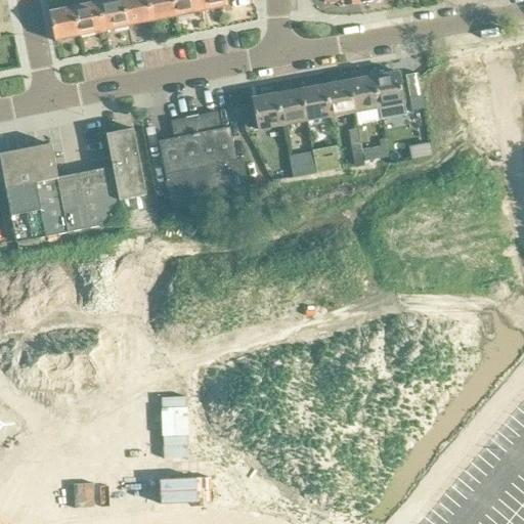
[(81,37),(105,33),(98,0),(73,0),(75,7),(81,37)]
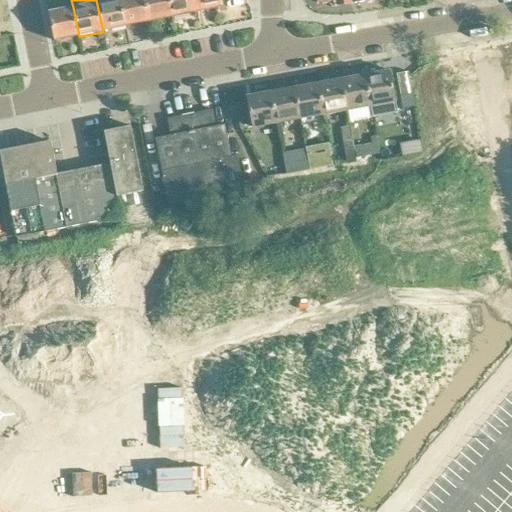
[(96,0),(103,32),(126,27),(120,0),(96,0)]
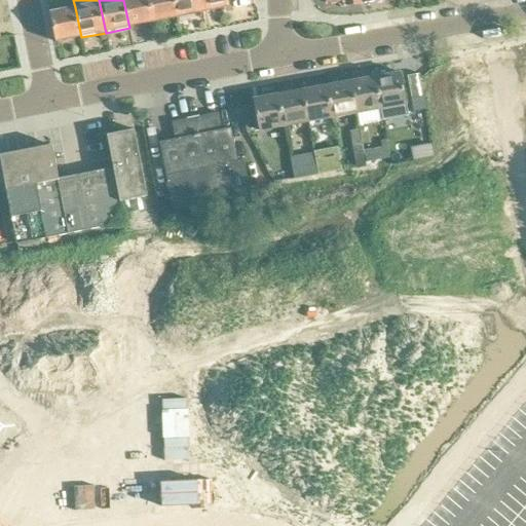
[(149,0),(123,0),(129,28),(154,23),(149,0)]
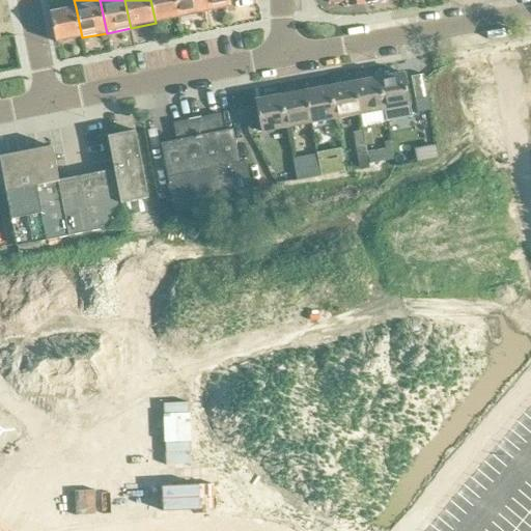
[(175,0),(150,0),(156,23),(179,18),(175,0)]
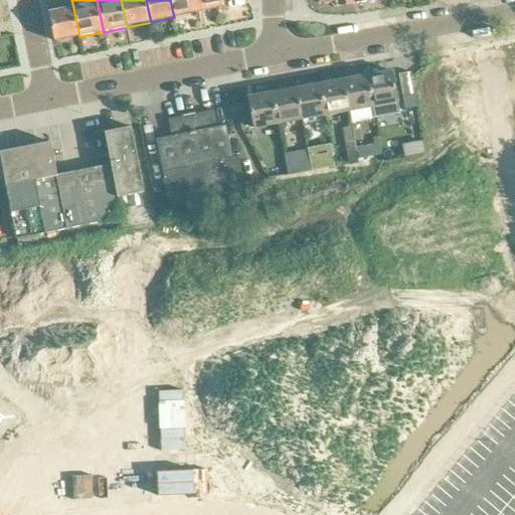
[(198,12),(195,0),(170,0),(174,17),(198,12)]
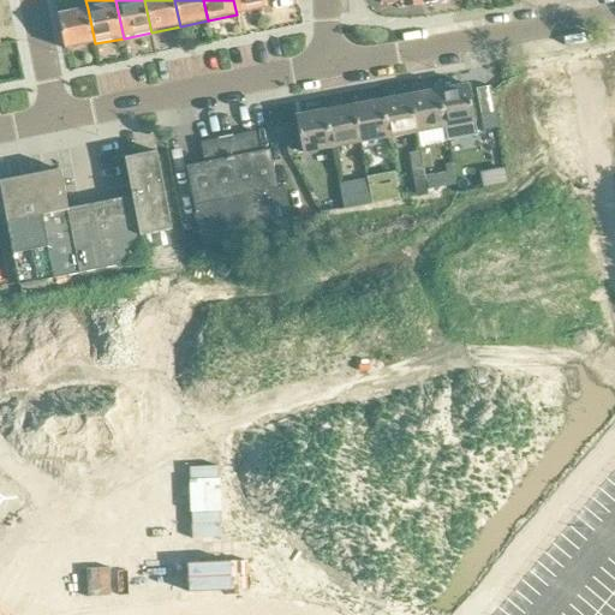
[(263,0),(233,0),(237,15),(266,9),(263,0)]
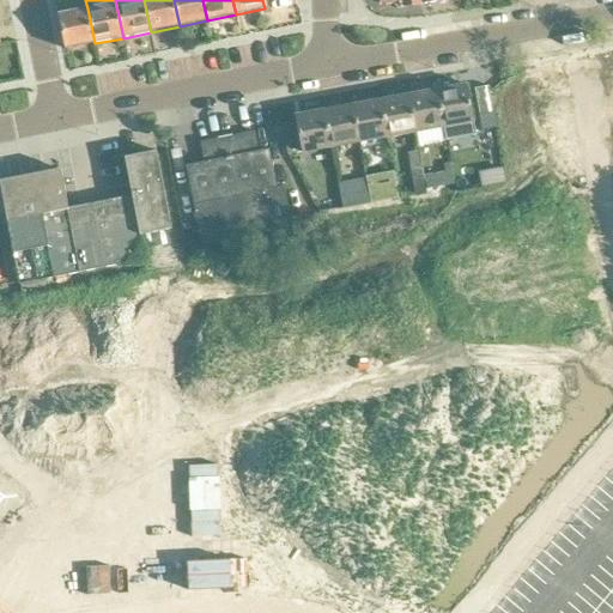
[(95,43),(87,8),(59,13),(66,49),(95,43)]
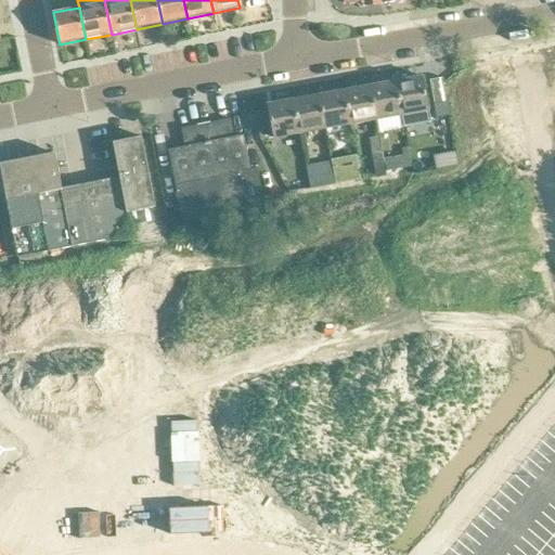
[(399,82),(396,82),(402,115),(404,129),(430,124),(427,111),(423,82),(422,77),(410,79),(408,77),(400,78),(399,82)]
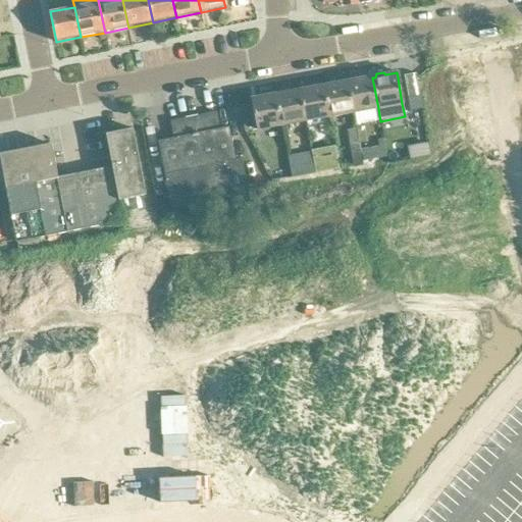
[(416,73),(404,75),(409,99),(420,97),(416,73)]
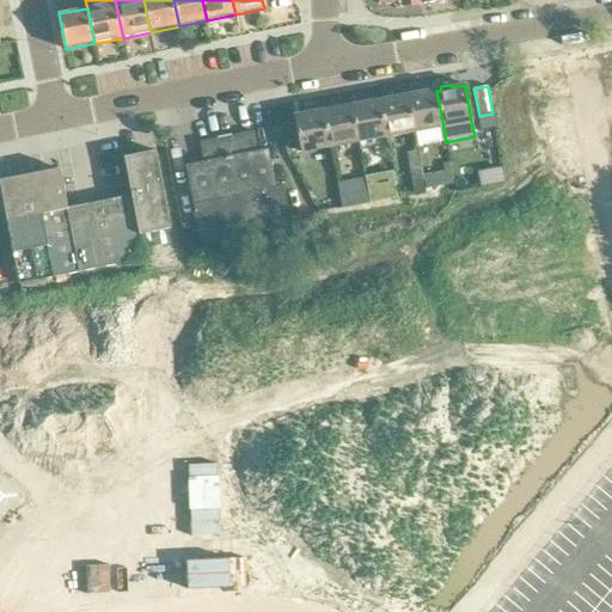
[(442,127),(436,91),(434,92),(430,89),(422,90),(421,95),(408,96),(415,132),(442,127)]
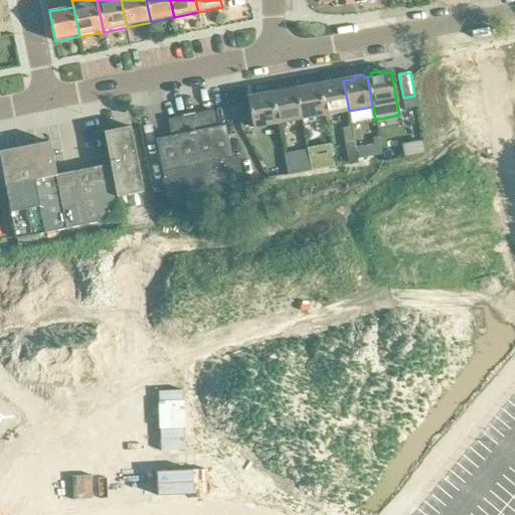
[(349,111),(343,80),(333,82),(330,80),(324,81),(322,86),(320,86),(325,115),(349,111)]
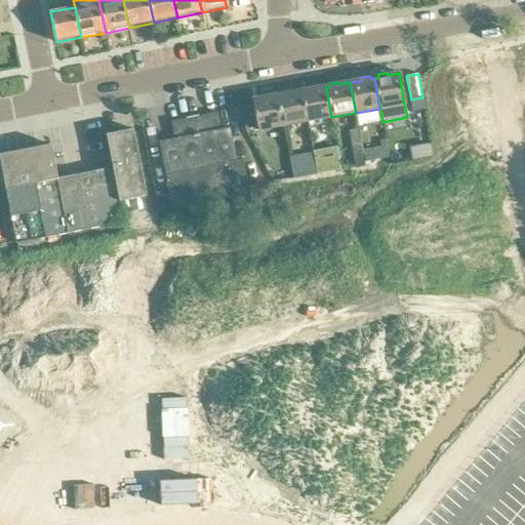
[(331,117),(326,87),(324,87),(320,84),(314,86),(312,89),(301,91),(307,122),(331,117)]
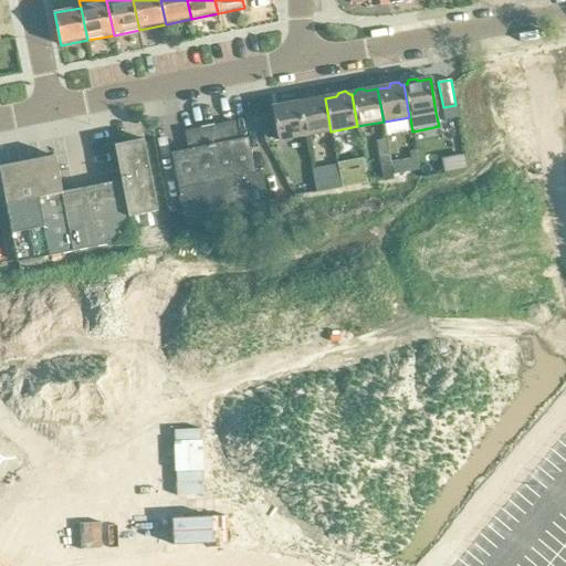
[(331,132),(325,98),(314,100),(311,97),(303,98),(302,102),(299,103),(305,136),(331,132)]
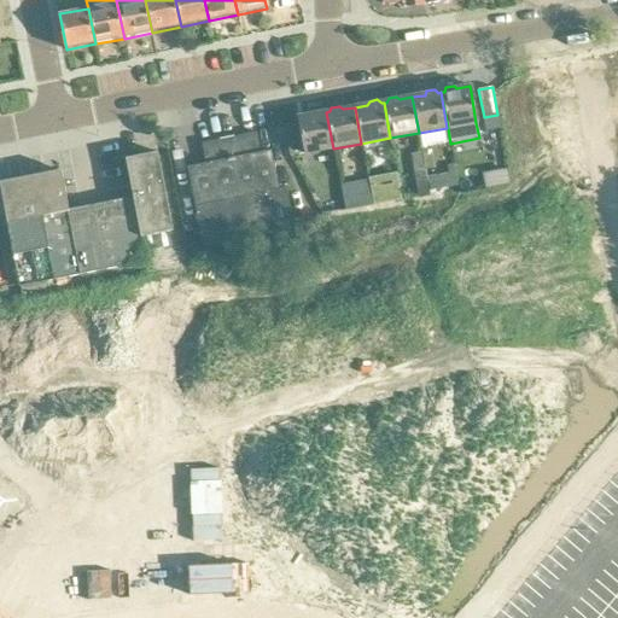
[(333,149),(326,112),(324,112),(320,110),(313,111),(310,115),(297,117),(298,123),(284,126),(290,156),(333,149)]
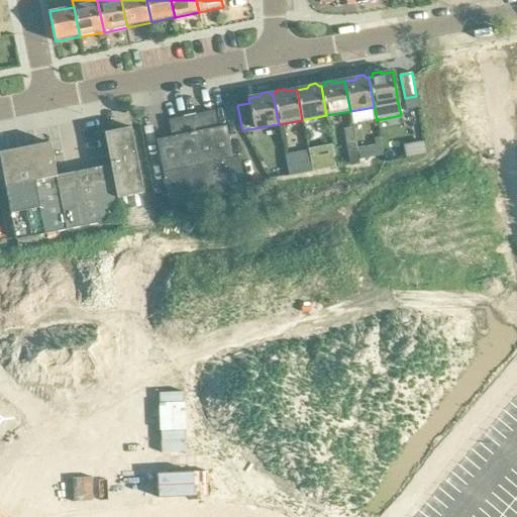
[(244,191),(238,159),(232,160),(226,127),(217,128),(214,112),(169,120),(172,137),(158,140),(171,206),(244,191)]
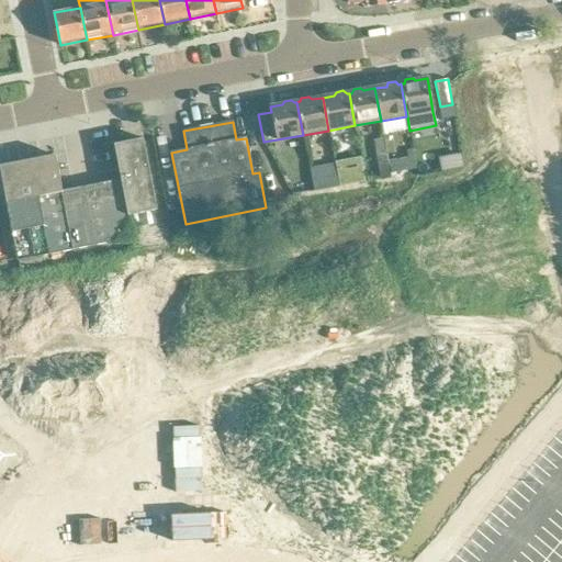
[(147,123),(101,133),(111,176),(135,170),(131,149),(152,145),(147,123)]
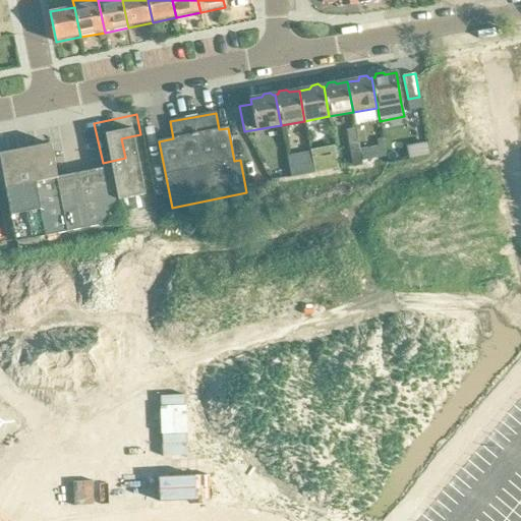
[(360,150),(356,128),(347,129),(353,166),(362,164),(362,160),(360,150)]
